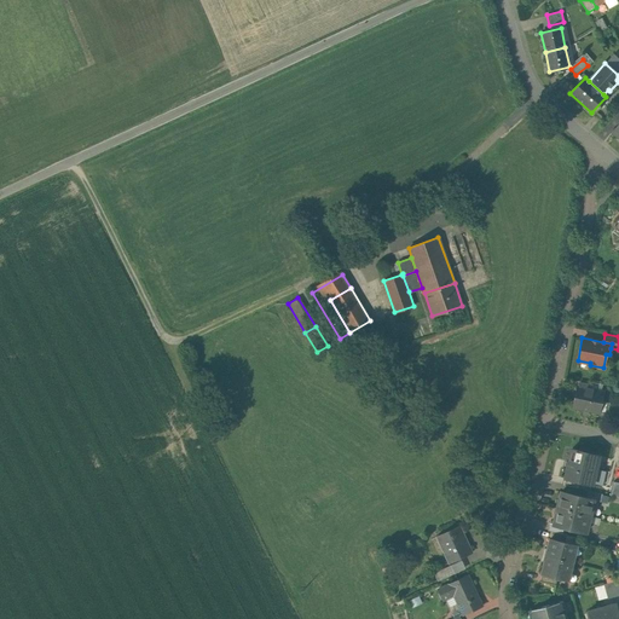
[(590,385),(578,382),(578,387),(577,386),(573,408),(599,412),(601,400),(602,392),(589,388),(590,385)]
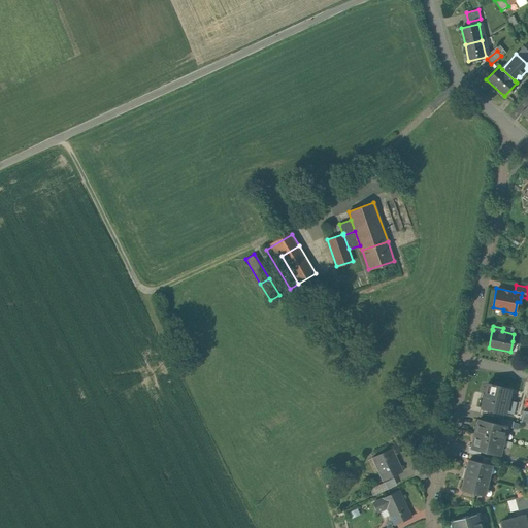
[(521,343),(513,341),(510,352),(509,354),(519,356),(521,343)]
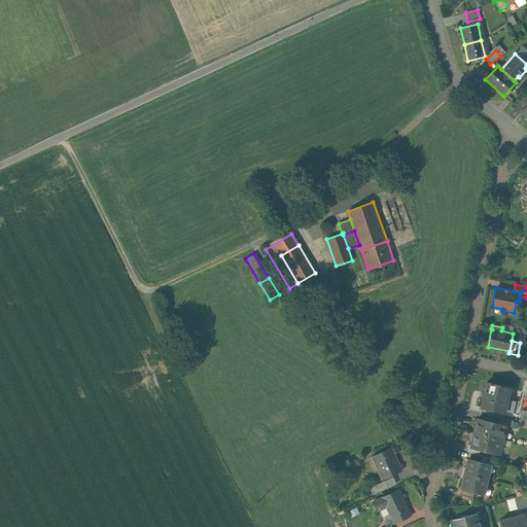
[(511,388),(486,383),(481,407),(482,408),(493,410),(504,412),(511,388)]
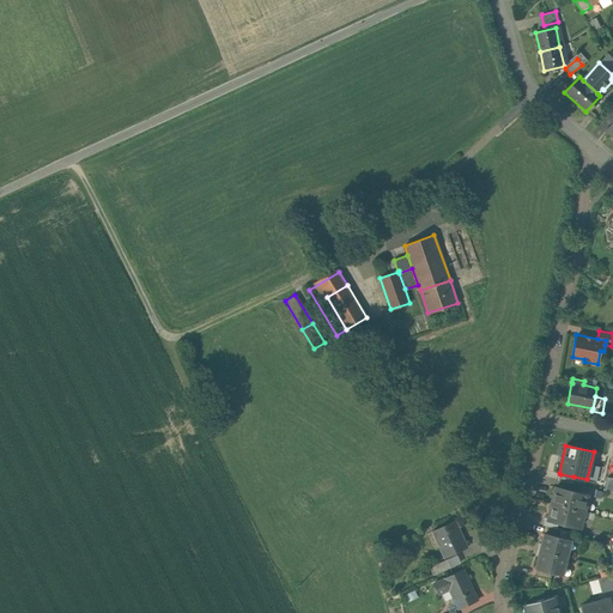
[(595,489),(581,485),(578,492),(587,493),(587,496),(593,497),(595,489)]
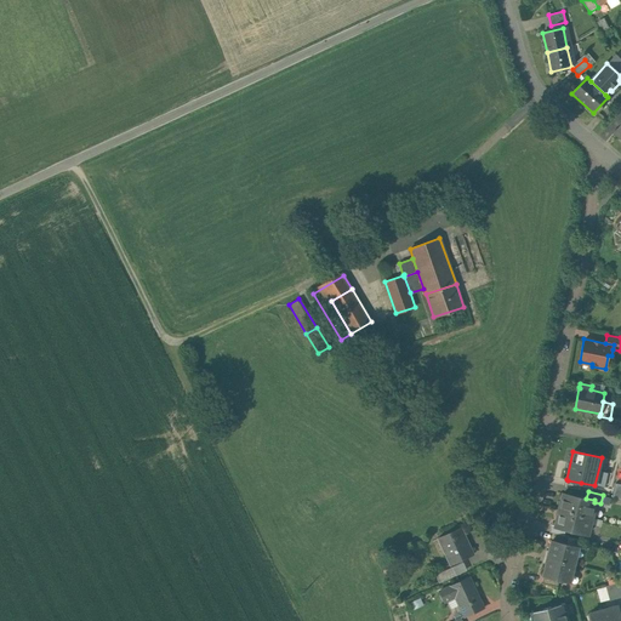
[(586,499),(562,493),(558,510),(591,517),(594,502),(594,500),(586,499)]
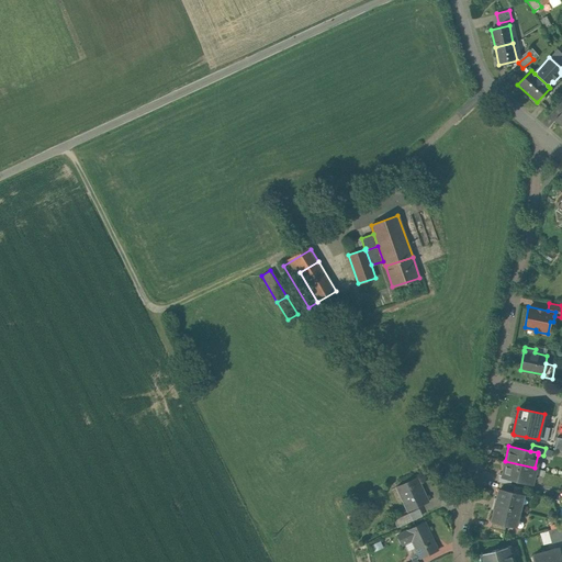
[(535,468),(505,461),(502,475),(512,478),(531,482),(535,468)]
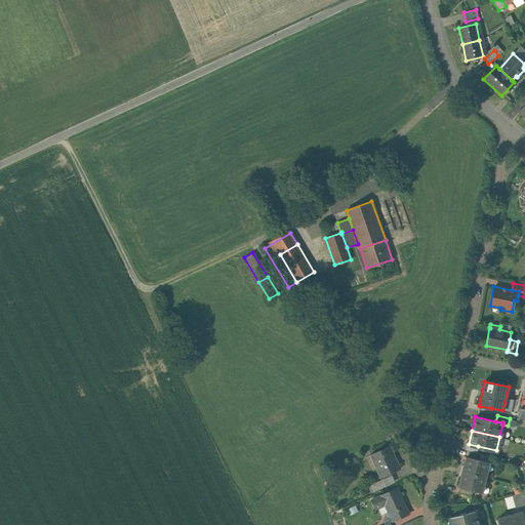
[(478,446),(469,444),(466,443),(463,450),(469,451),(476,452),(478,446)]
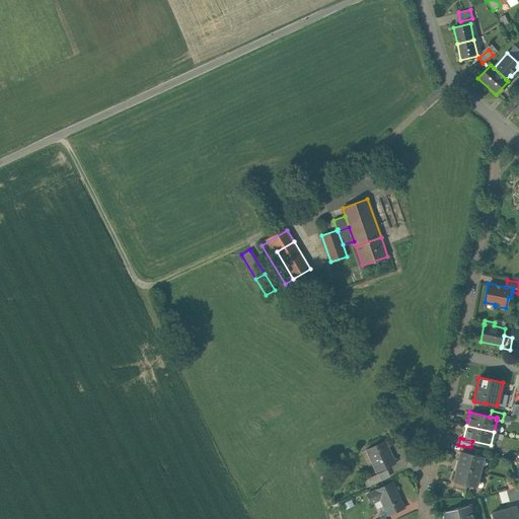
[(385,441),(366,449),(376,471),(395,463),(385,441)]
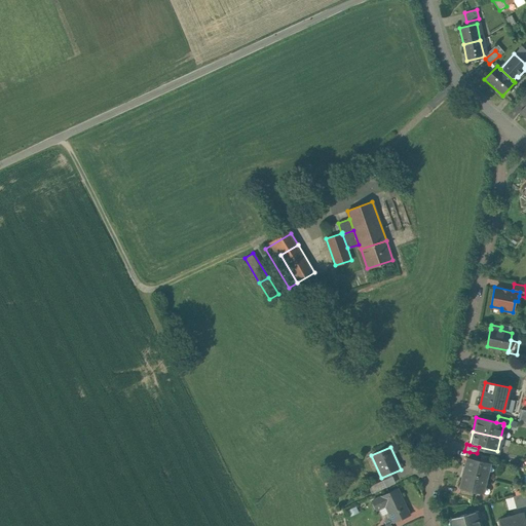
[(477,453),(470,452),(468,457),(481,460),(482,455),(477,453)]
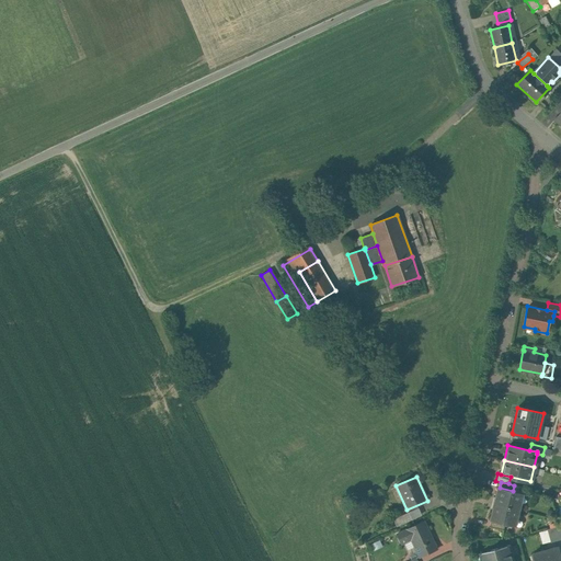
[(500,488),(497,488),(495,497),(497,499),(495,504),(518,510),(521,503),(517,502),(519,493),(513,491),(500,488)]
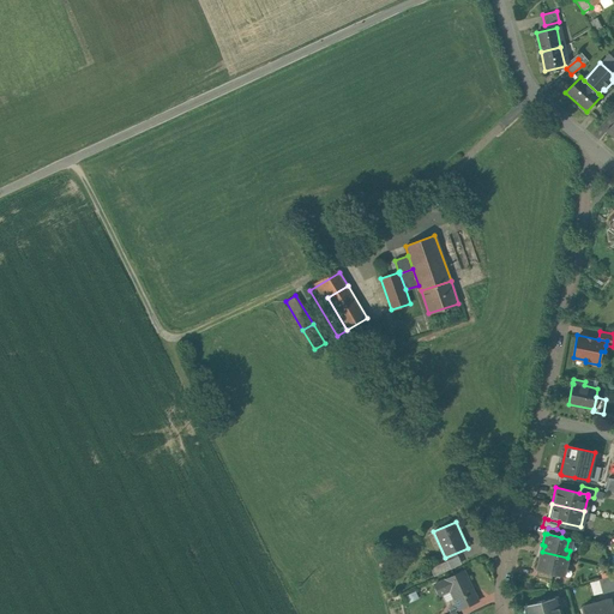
[(567,558),(542,552),(541,559),(539,558),(536,569),(537,570),(552,573),(560,575),(563,566),(566,566),(567,558)]
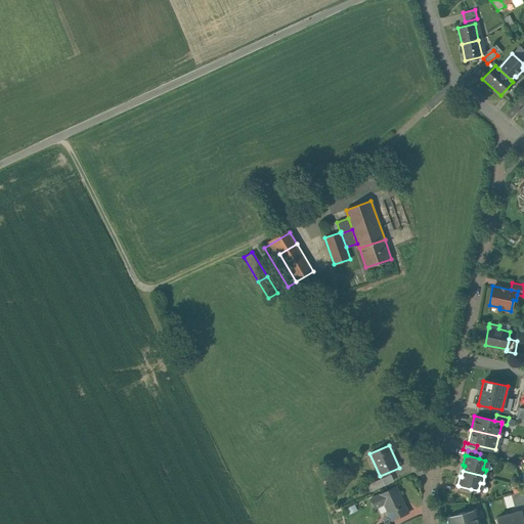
[(389,475),(381,479),(384,485),(392,481),(389,475)]
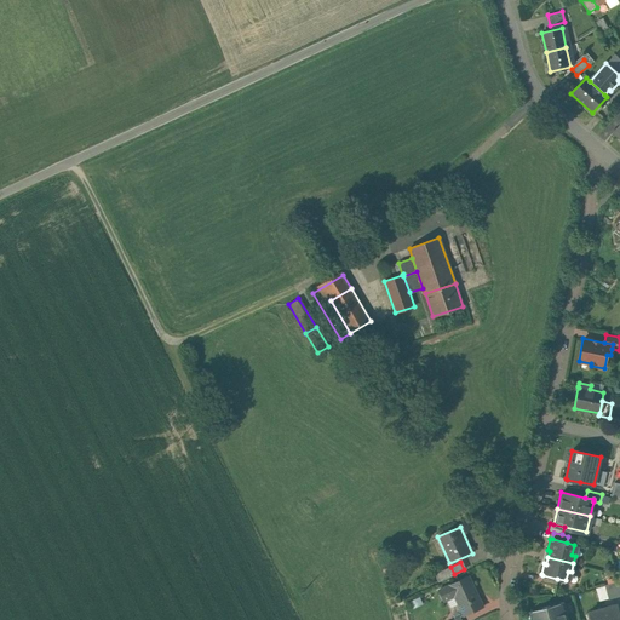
[(451,566),(435,573),(438,581),(454,574),(451,567),(451,566)]
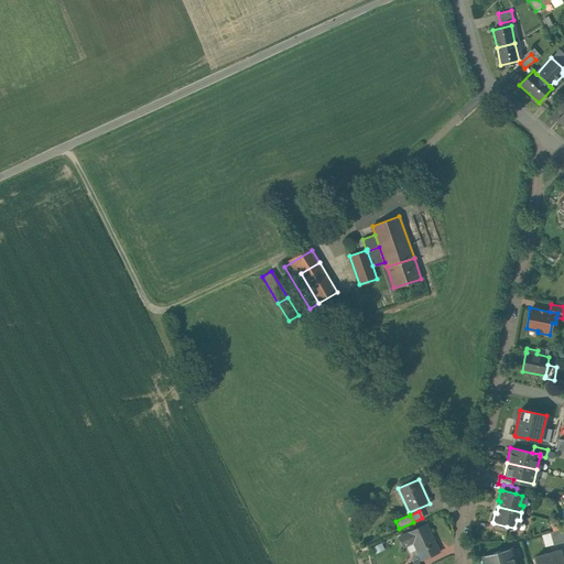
[(426,523),(399,537),(403,546),(413,542),(422,560),(438,552),(426,523)]
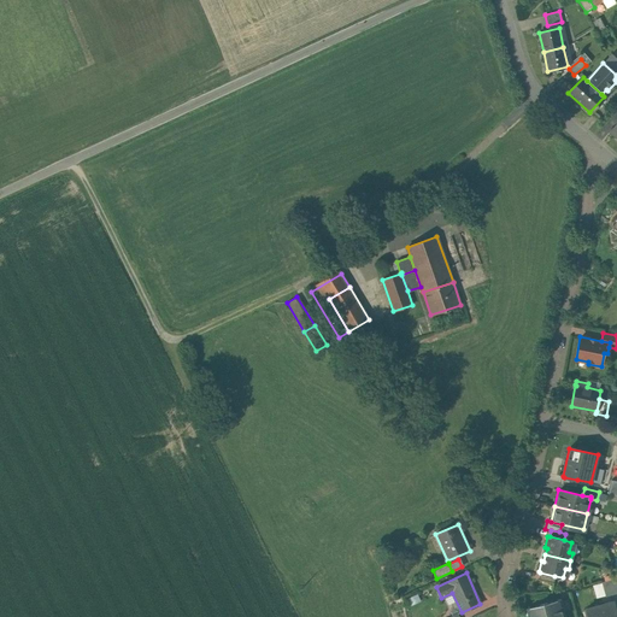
[(554,576),(540,573),(538,580),(553,583),(554,576)]
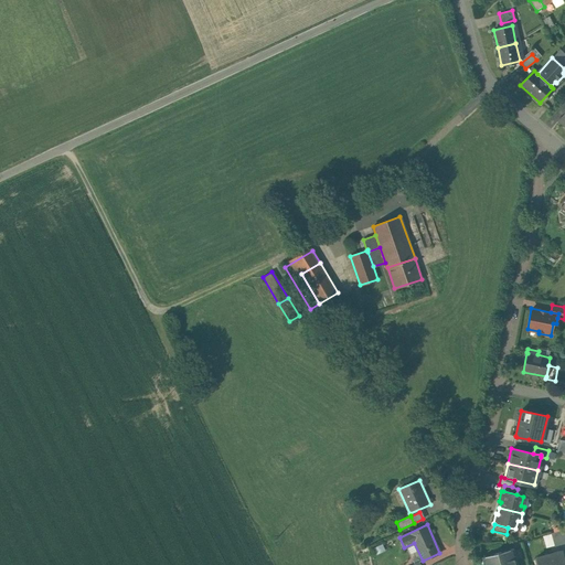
[(564,536),(563,530),(551,533),(554,546),(564,542),(564,536)]
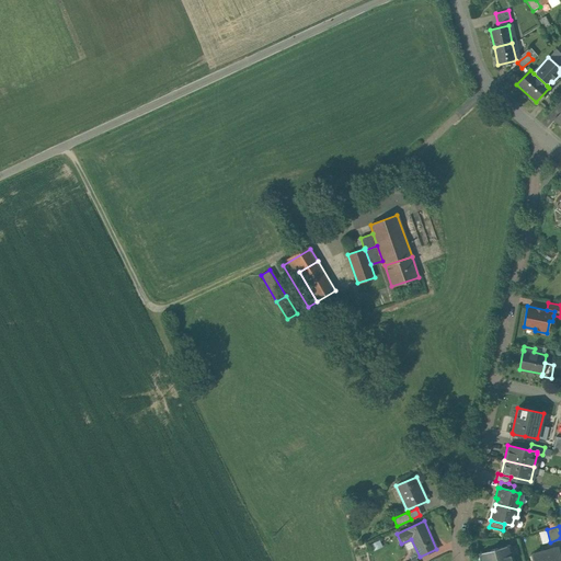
[(510,545),(478,553),(479,560),(514,560),(510,545)]
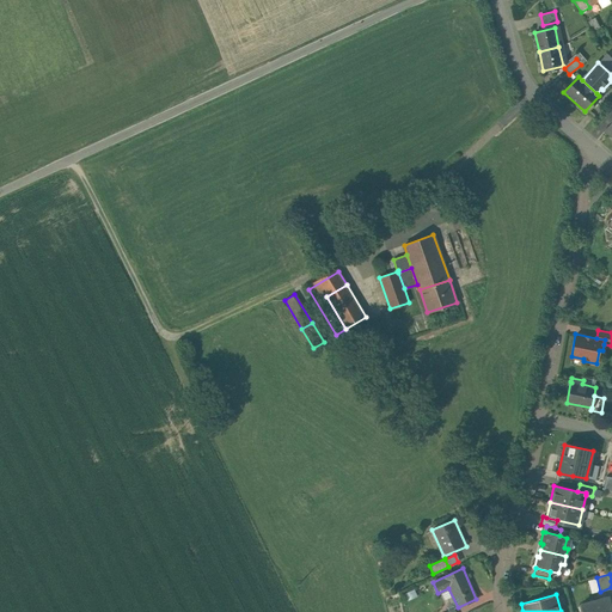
[(611,611),(611,607),(609,597),(581,605),(582,611),(611,611)]
